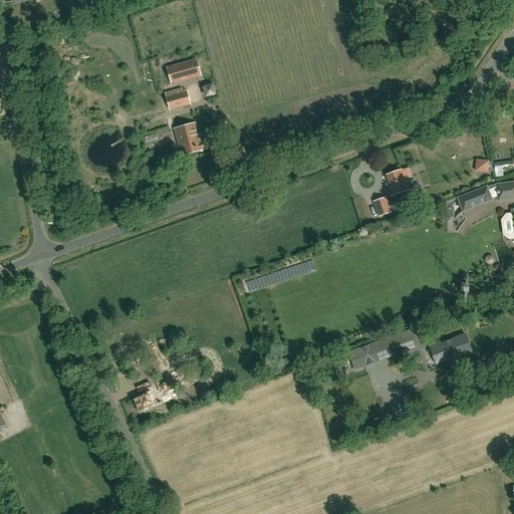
[(171,84),(201,76),(196,58),(166,67),(171,84)]
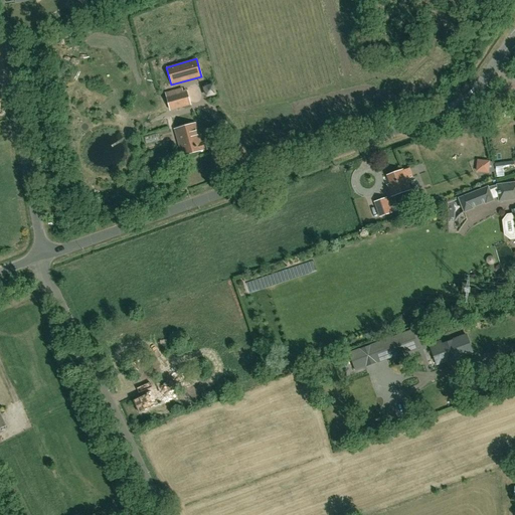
[(170,112),(191,106),(187,90),(166,96),(170,112)]
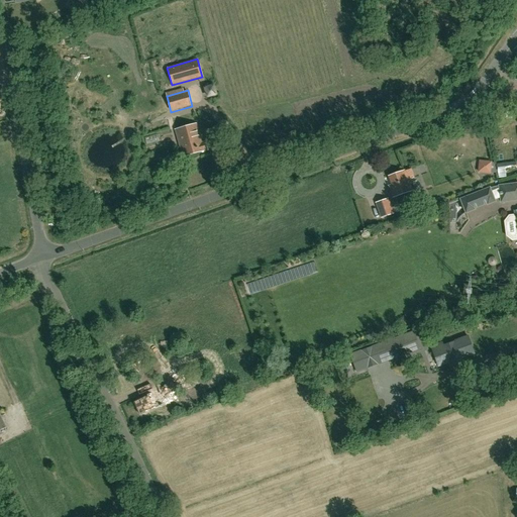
[(183,157),(191,154),(204,150),(208,149),(205,141),(201,143),(196,124),(176,130),(183,157)]
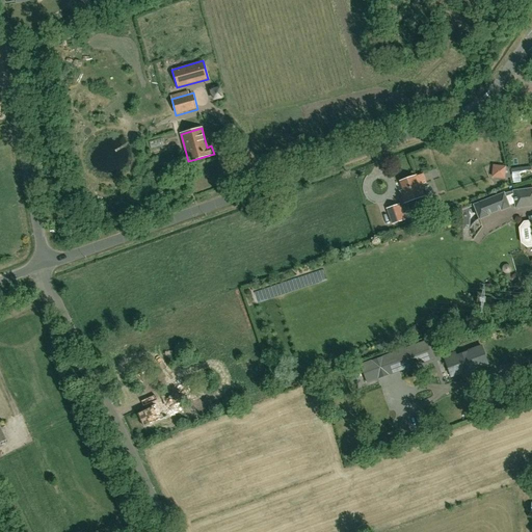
[(508,178),(509,167),(505,167),(505,166),(494,165),(493,177),(504,179),(504,178),(508,178)]
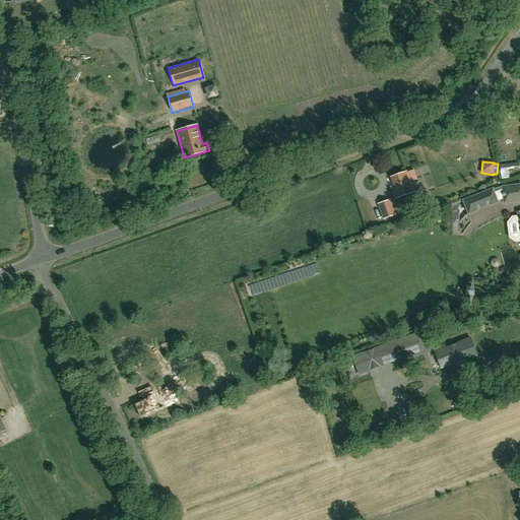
[(413,192),(409,179),(411,179),(412,179),(414,178),(415,177),(413,172),(411,171),(410,172),(409,173),(407,174),(406,172),(391,177),(394,186),(392,187),(396,198),(413,192)]
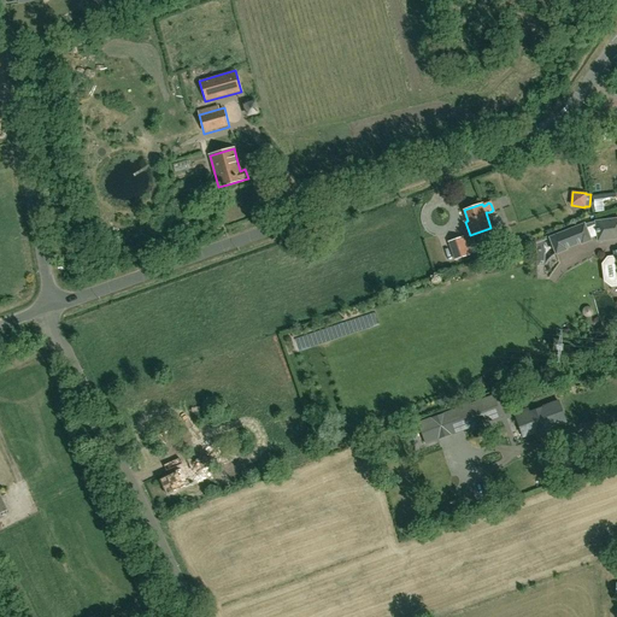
[(598,241),(616,238),(616,218),(595,222),(598,241)]
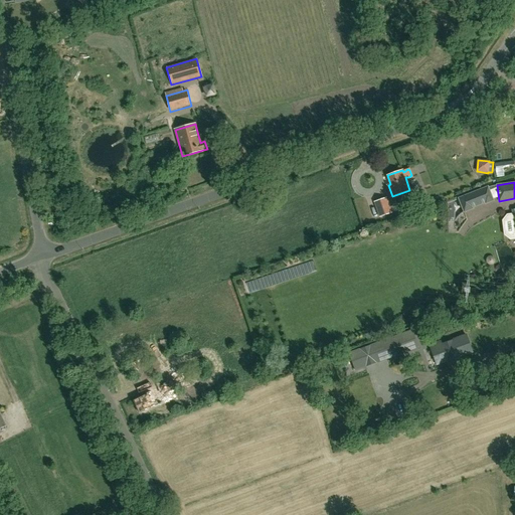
[(493,200),(487,187),(459,198),(464,211),(472,208),(472,207),(485,202),(486,203),(493,200)]
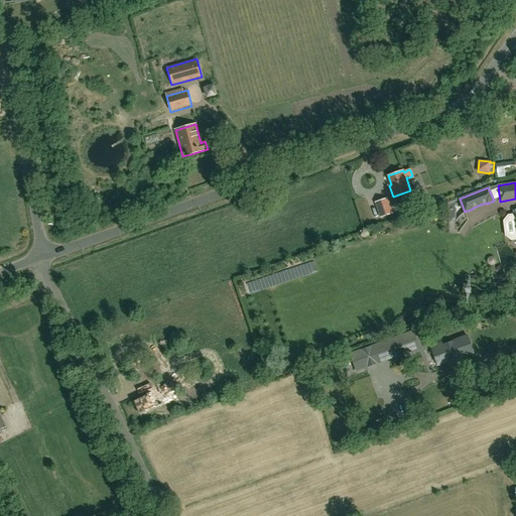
[(380,218),(387,216),(391,214),(393,214),(388,198),(375,203),(380,218)]
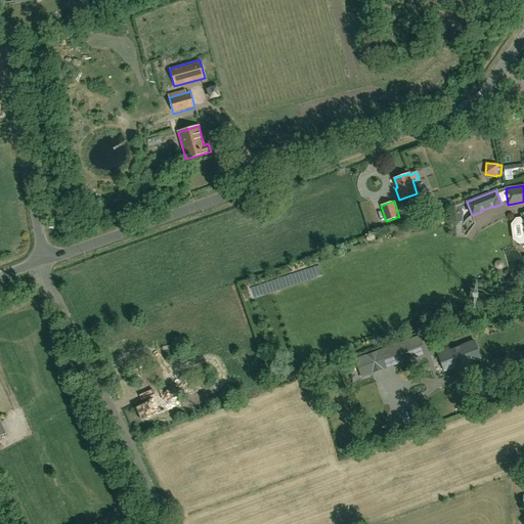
[(408,215),(417,212),(412,201),(404,204),(408,215)]
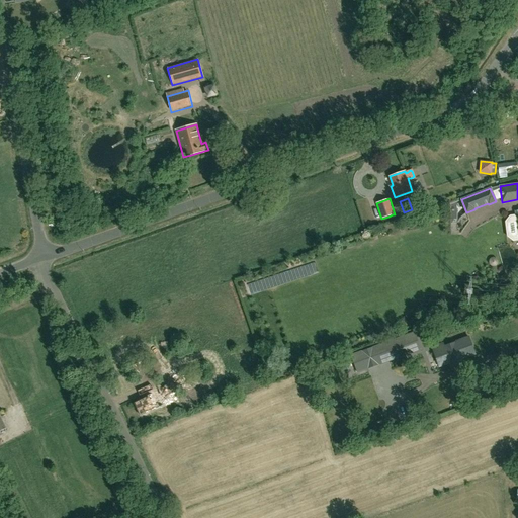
[(502,296),(517,290),(517,289),(516,283),(499,288),(502,296)]
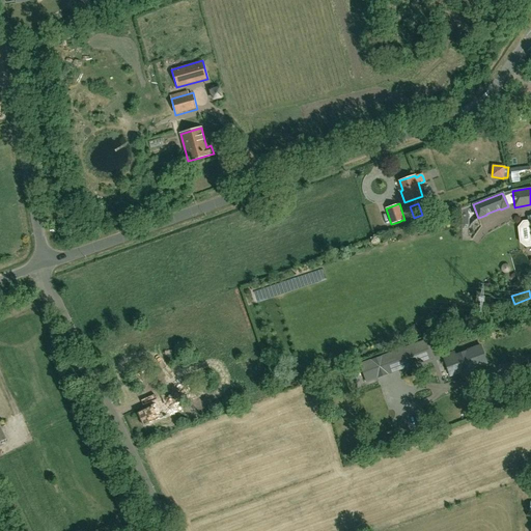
[(501,310),(512,306),(511,301),(499,304),(501,310)]
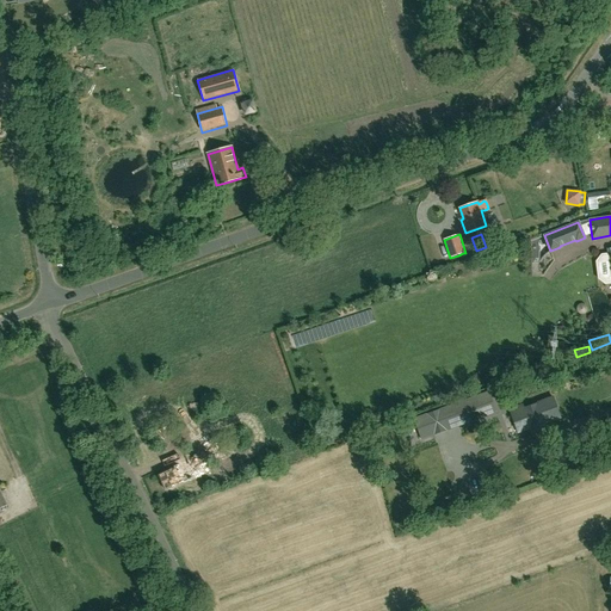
[(482,414),(476,397),(439,411),(442,418),(454,413),(456,420),(469,417),(470,419),(482,414)]
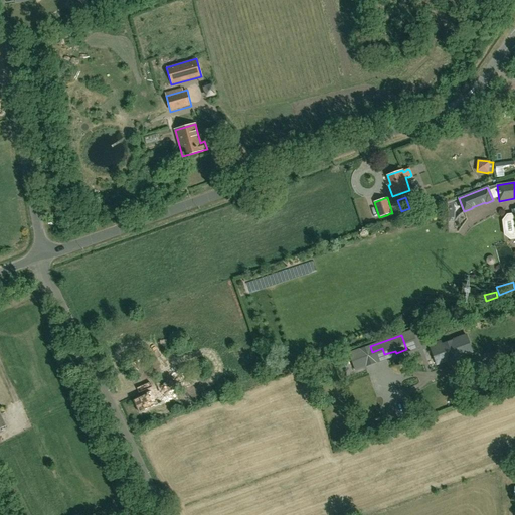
[(457,357),(473,352),(467,335),(441,344),(431,348),(436,360),(439,360),(441,366),(449,363),(450,366),(459,363),(457,357)]
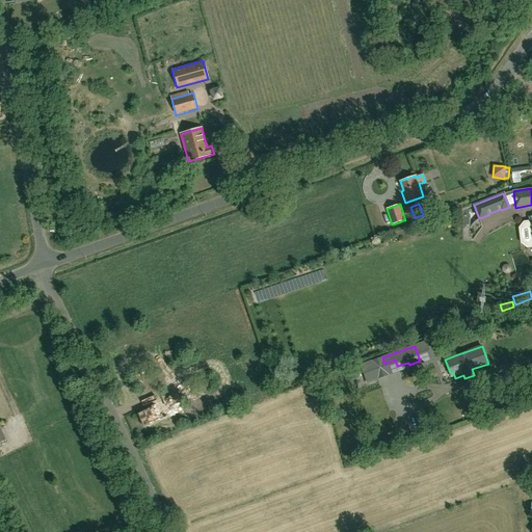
[(371,362),(358,366),(365,381),(376,377),(371,362)]
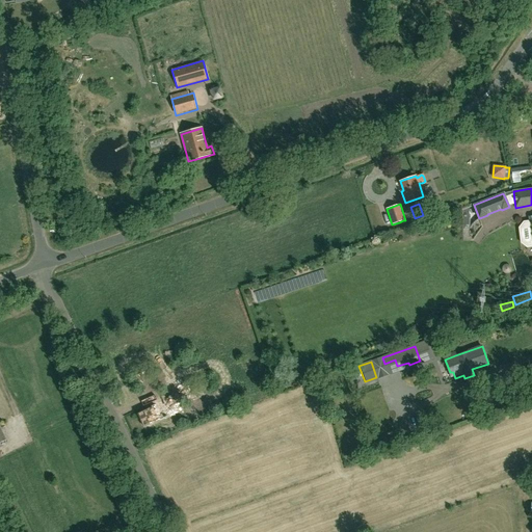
[(137,387),(150,381),(144,370),(133,376),(137,387)]
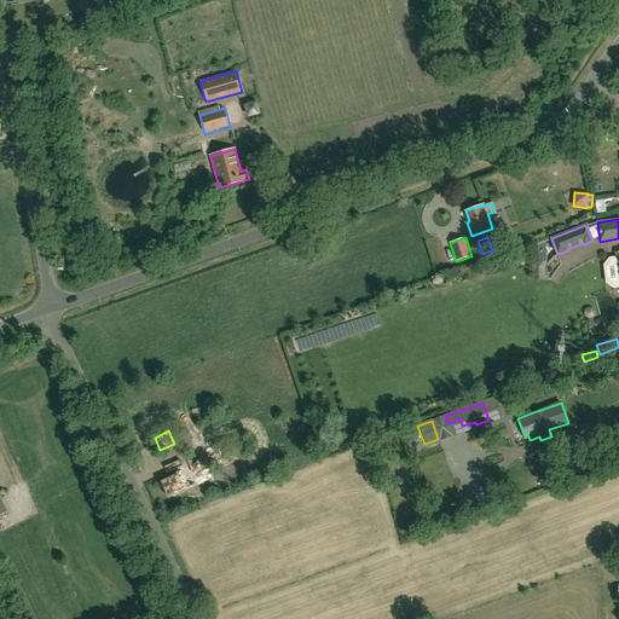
[(196,474),(192,466),(185,469),(185,468),(160,480),(165,489),(196,474)]
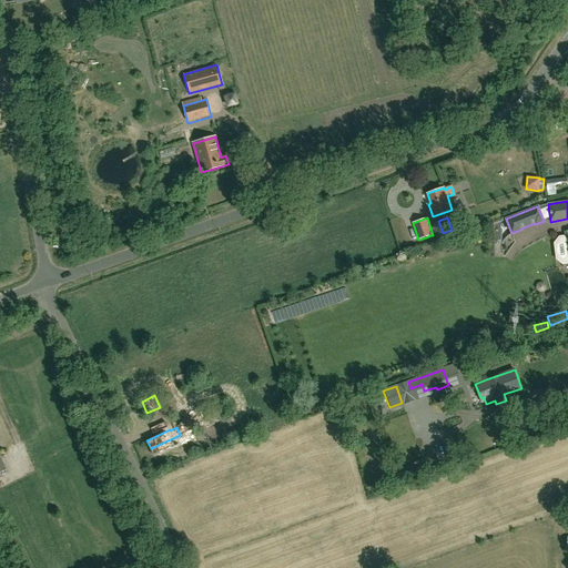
[(154,456),(178,446),(178,445),(183,443),(180,435),(151,448),(154,456)]
